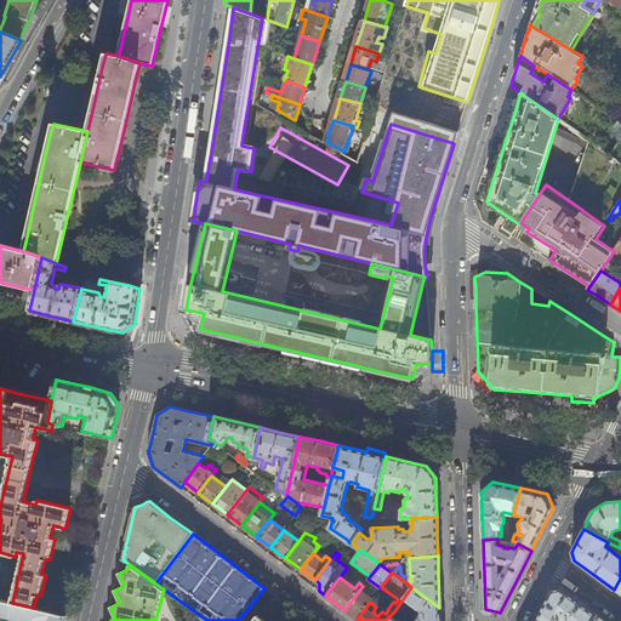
[(439,620),(440,619),(439,608),(411,587),(394,611),(397,614),(399,613),(400,613),(404,608),(403,608),(406,602),(420,610),(421,615),(415,620),(398,620),(391,615),(386,620),(439,620)]
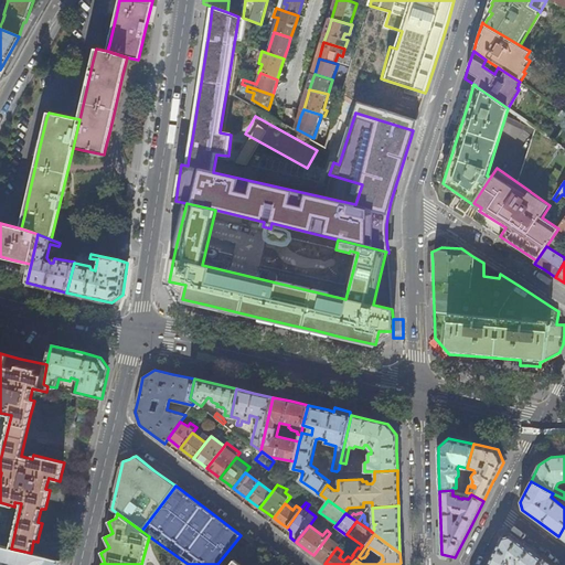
[(524,545),(522,544),(510,535),(502,537),(493,554),(487,564),(539,564),(543,560),(524,545)]
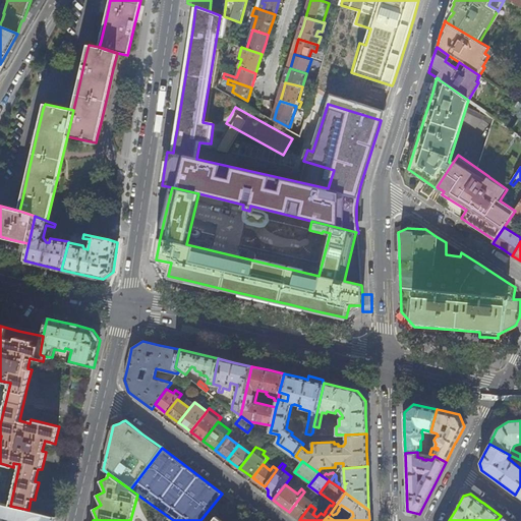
[(303,503),(298,500),(289,512),(293,515),(299,520),(307,509),(301,505),(303,503)]
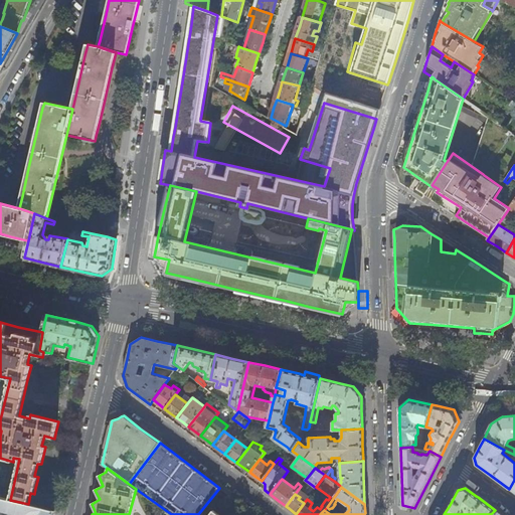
[(0,514),(54,514),(56,511),(28,504),(10,500),(0,497),(0,514)]
